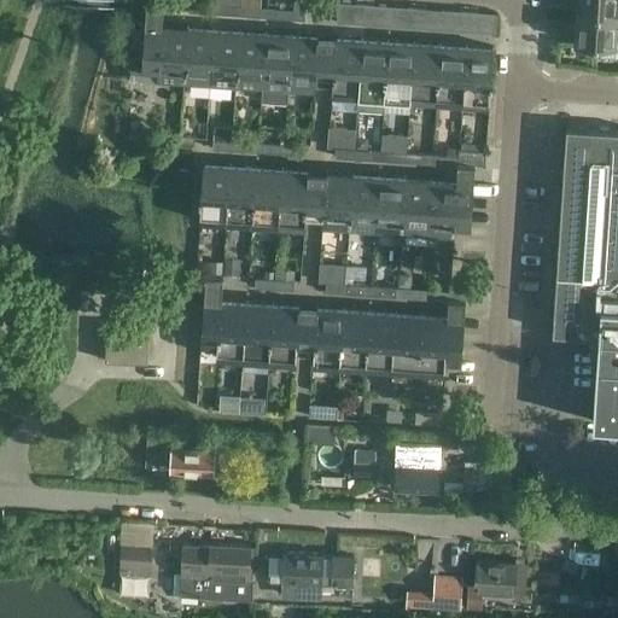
[(145,0),(145,15),(145,24),(141,70),(157,71),(156,82),(180,85),(179,94),(182,94),(187,27),(162,25),(163,16),(163,1),(162,0),(153,0),(145,0)]
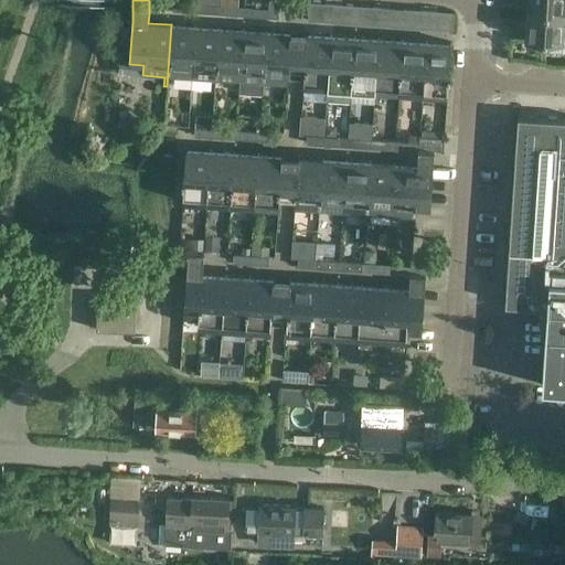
[(277,19),(278,0),(272,0),(268,0),(268,9),(269,9),(268,18),(277,19)]
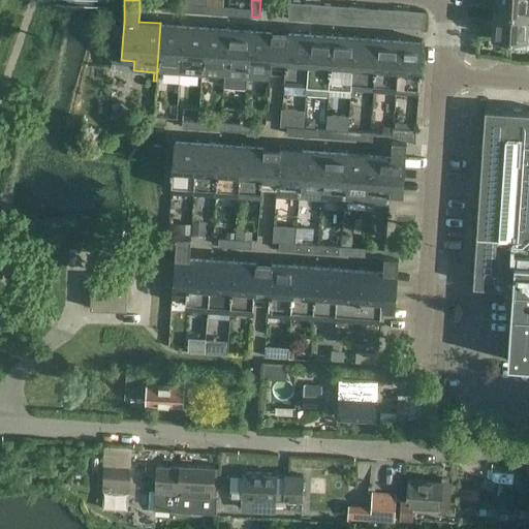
[(528,13),(528,0),(495,0),(495,11),(528,13)]
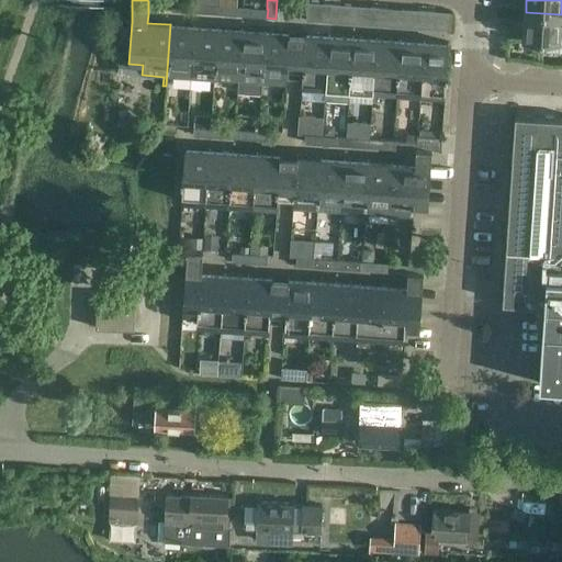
[(171,11),(188,12),(189,12),(190,3),(172,2),(171,11)]
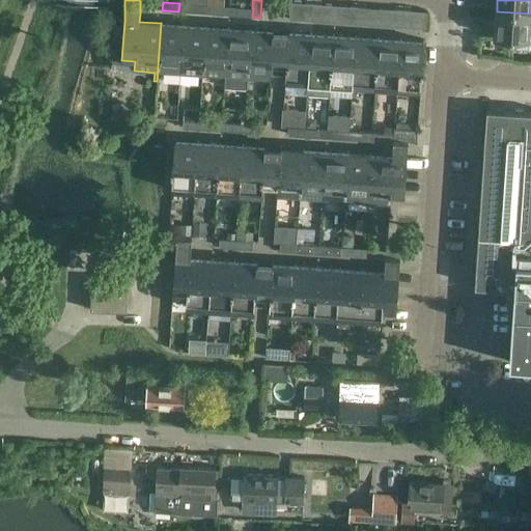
[(207,14),(207,5),(191,4),(190,12),(207,14)]
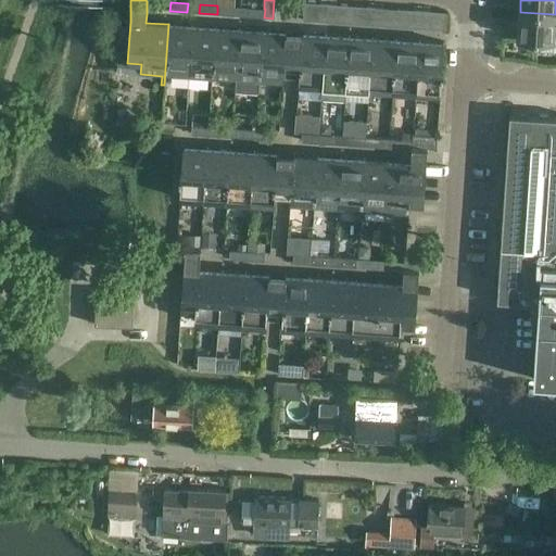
[(327,23),(328,4),(319,4),(317,22),(327,23)]
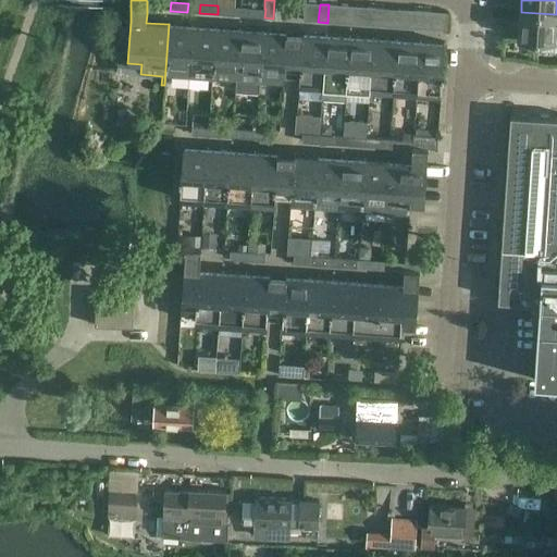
[(329,4),(327,23),(335,23),(336,5),(329,4)]
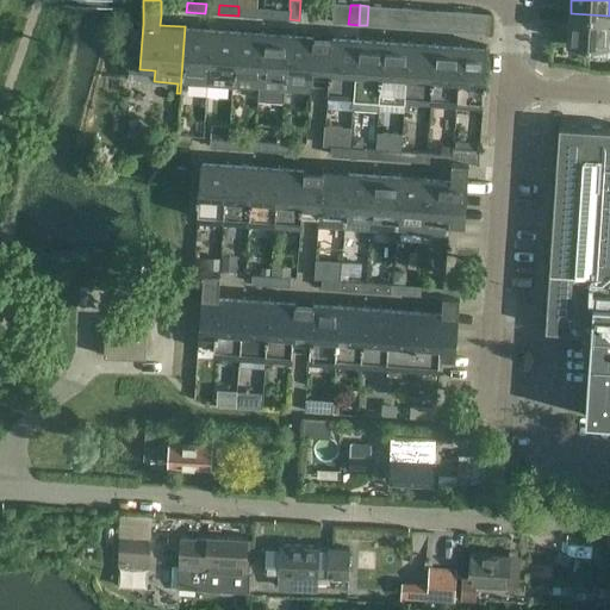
[(238,6),(238,16),(256,17),(256,7),(238,6)]
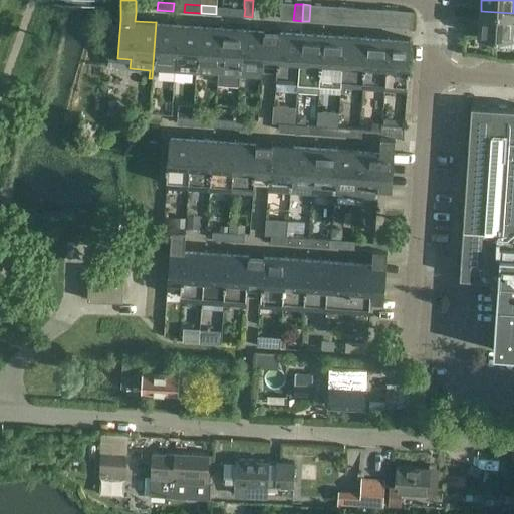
[(228,7),(227,15),(244,16),(245,8),(244,8),(228,7)]
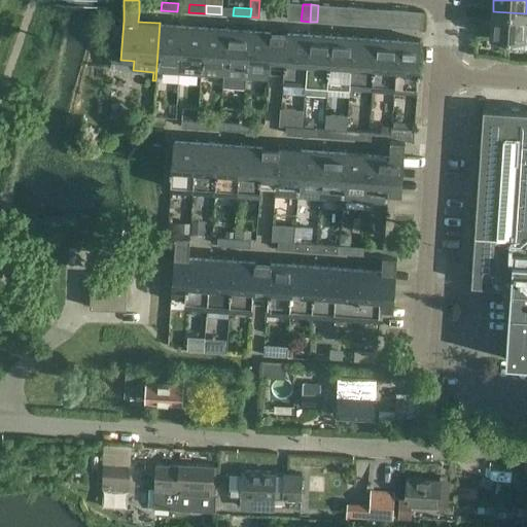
[(353,25),(355,7),(347,7),(346,24),(353,25)]
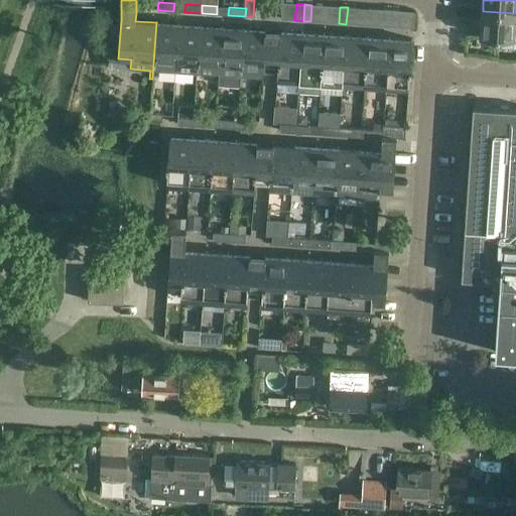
[(348,7),(346,24),(355,24),(356,8),(348,7)]
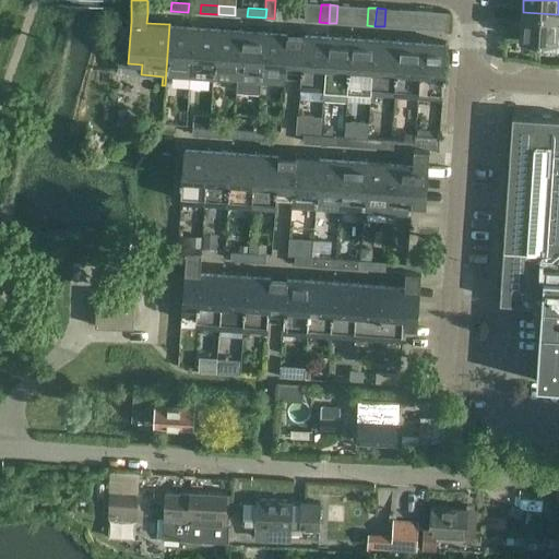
[(423,28),(424,11),(415,11),(414,28),(423,28)]
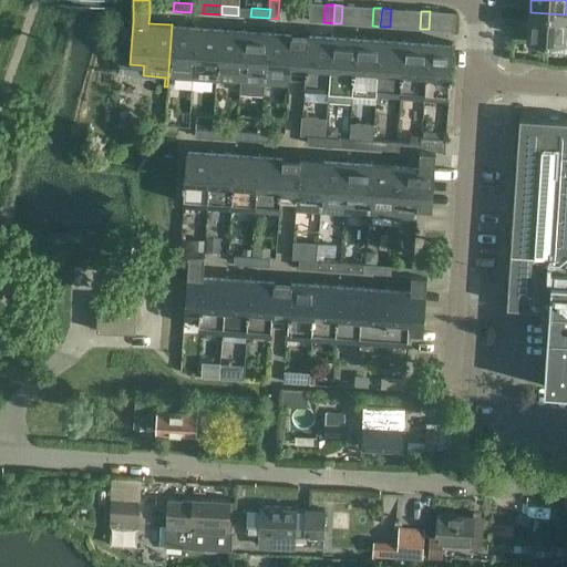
[(430,11),(429,29),(437,30),(439,12),(430,11)]
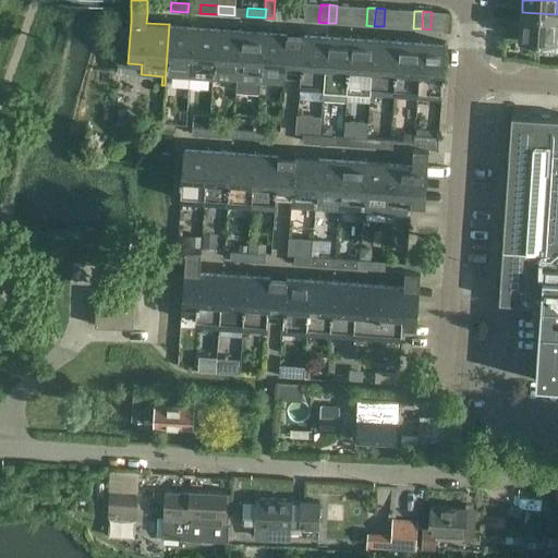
[(557,14),(522,12),(520,39),(544,41),(543,51),(557,51),(557,14)]
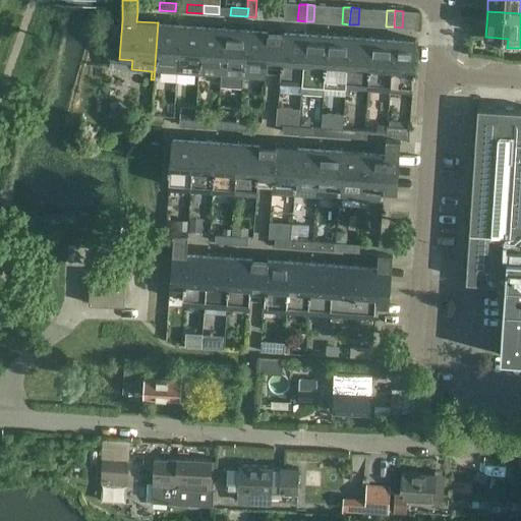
[(156,71),(176,72),(180,24),(158,22),(154,79),(156,79),(156,71)]
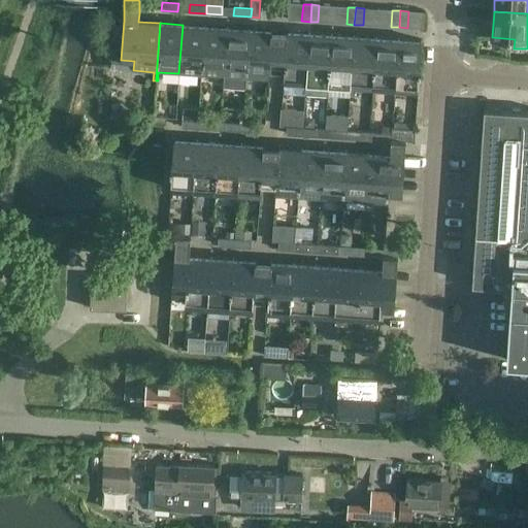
[(183,25),(178,73),(201,75),(204,30),(204,26),(183,25)]
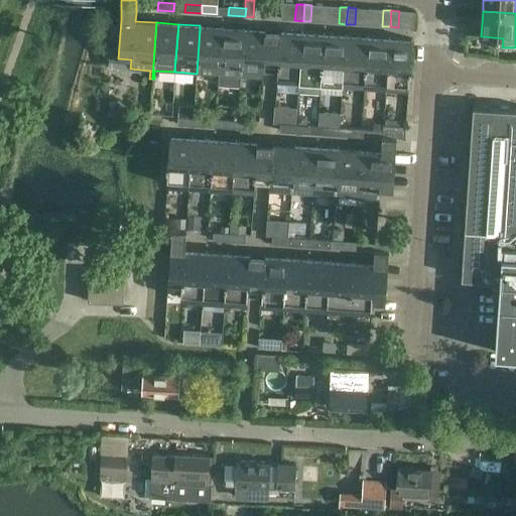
[(200,29),(197,74),(218,75),(221,27),(200,25),(200,29)]
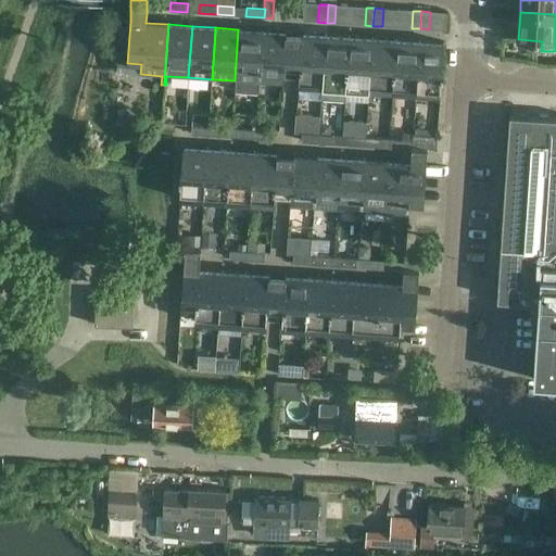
[(257,95),(258,83),(262,35),(262,30),(238,29),(235,80),(234,92),(257,95)]
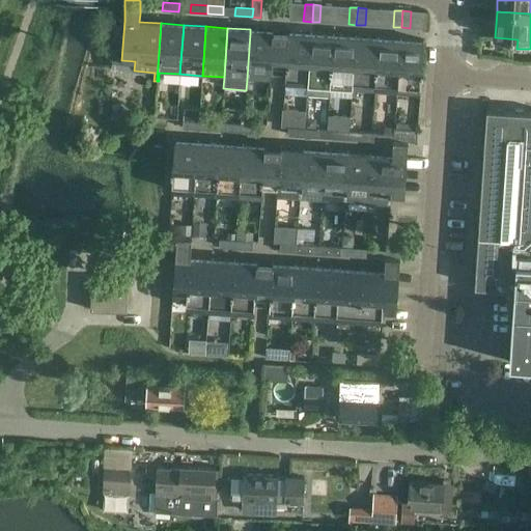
[(250,33),(247,79),(270,80),(271,72),(271,71),(271,63),(273,34),(273,31),(250,29),(250,33)]
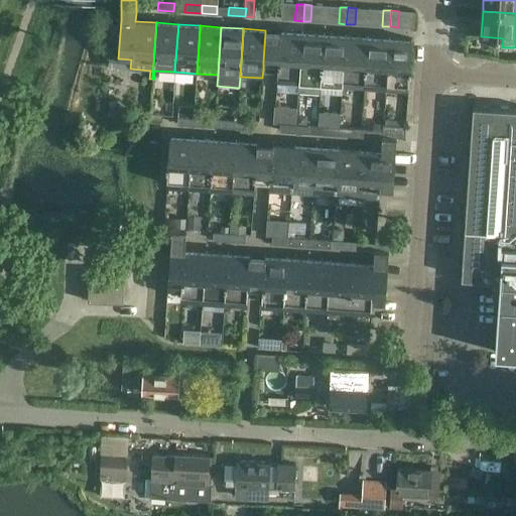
[(263,61),(263,70),(266,70),(273,70),(277,71),(276,80),(297,81),(297,92),(302,32),(279,31),(275,30),(269,30),(265,30),(265,33),(263,61)]
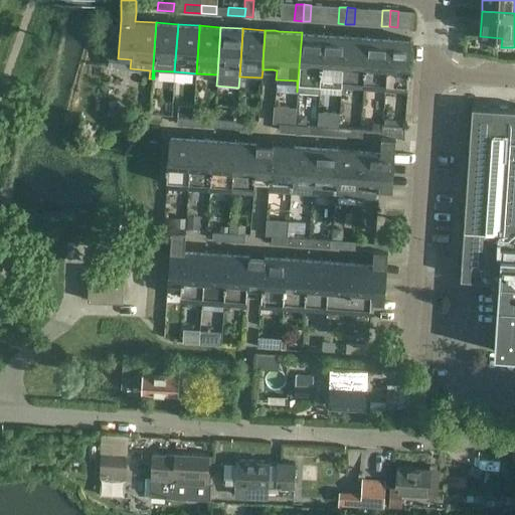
[(319,93),(320,82),(324,34),(302,32),(297,92),(319,93)]
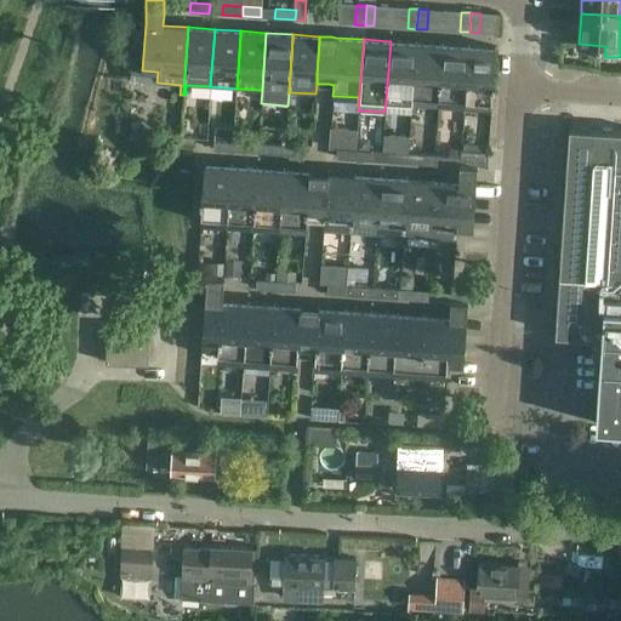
[(386,100),(411,101),(416,43),(391,41),(386,100)]
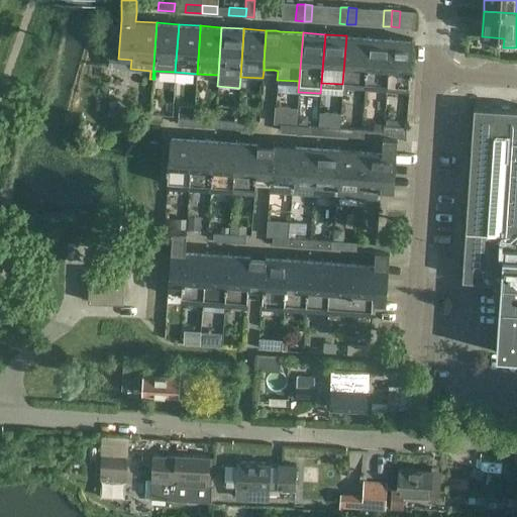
[(342,84),(365,86),(368,37),(346,35),(342,84)]
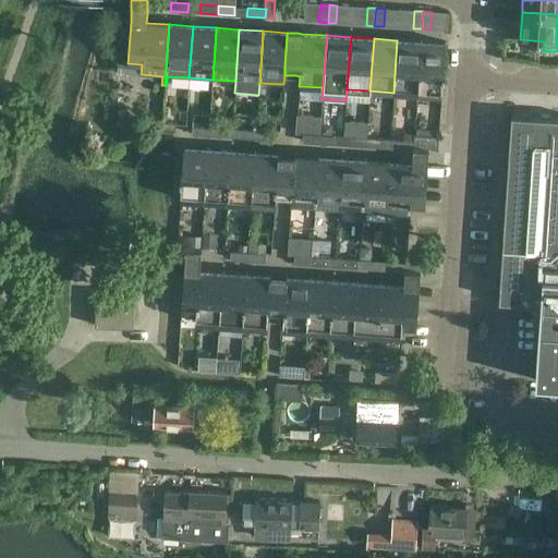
[(393,93),(417,94),(421,41),(397,40),(393,93)]
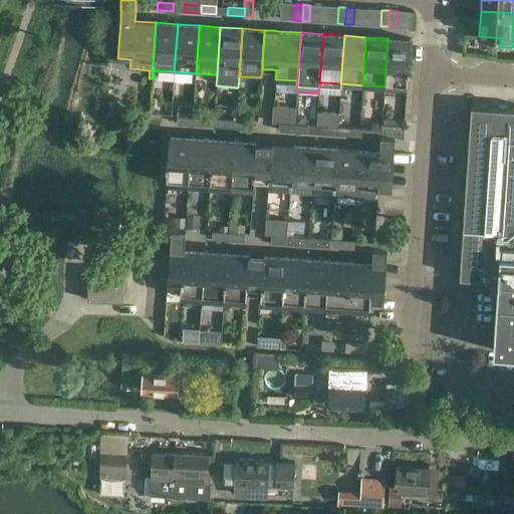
[(408,65),(410,43),(410,40),(388,38),(384,86),(407,88),(408,70),(410,70),(411,65),(408,65)]
